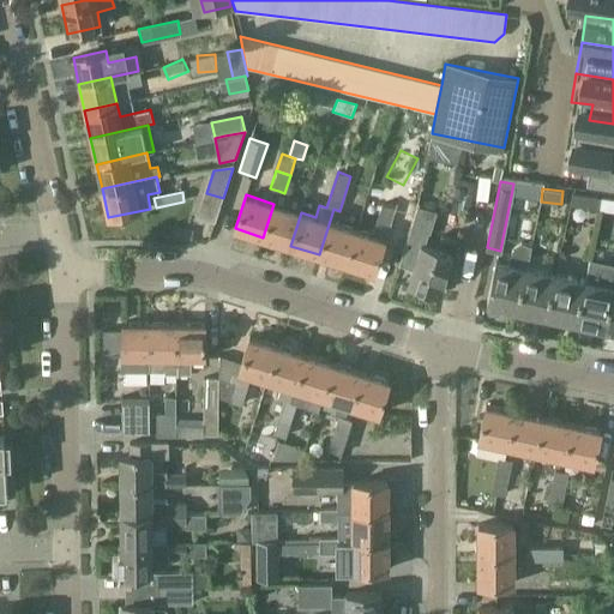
[(600,210),(602,198),(572,194),(570,205),(600,210)]
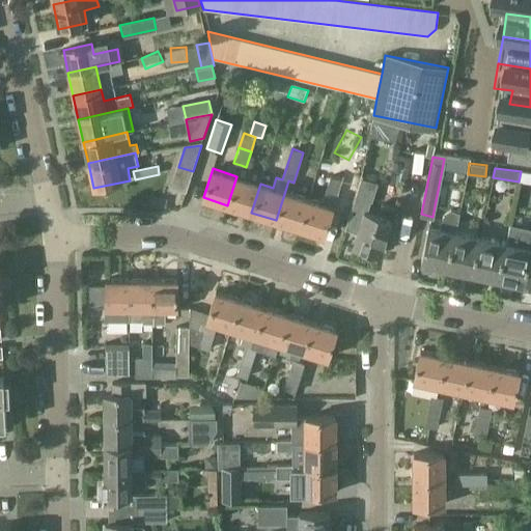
[(530,172),(521,171),(519,182),(530,183),(530,172)]
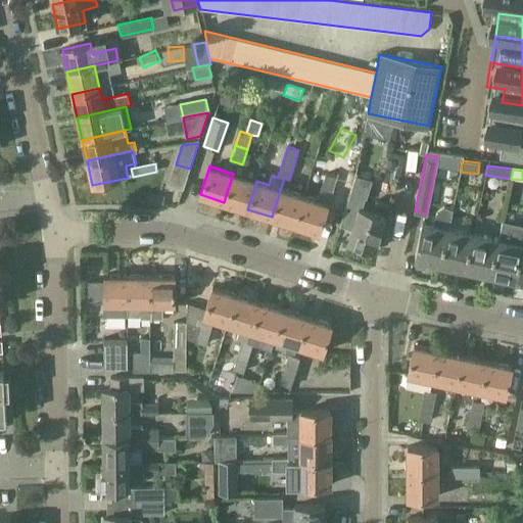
[(247,209),(256,181),(233,174),(224,202),(247,209)]
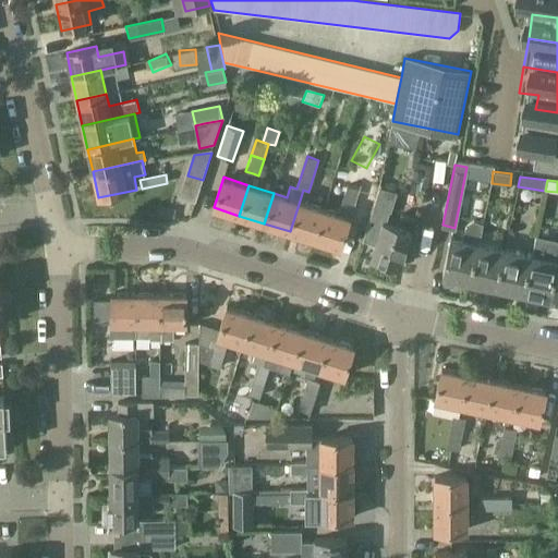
[(324,208),(314,239),(340,246),(350,217),(359,189),(347,185),(338,213),(324,208)]
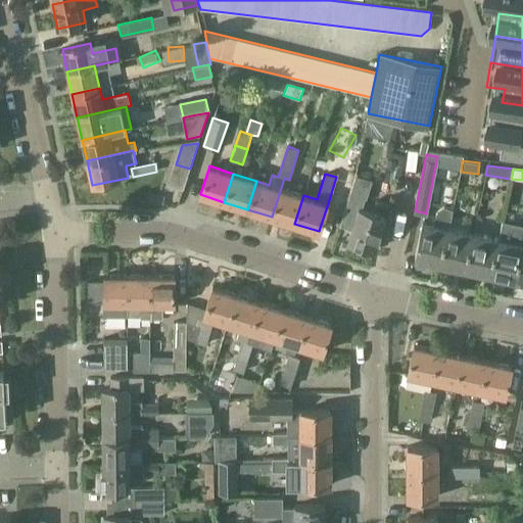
[(294,224),(303,195),(281,188),(272,217),(294,224)]
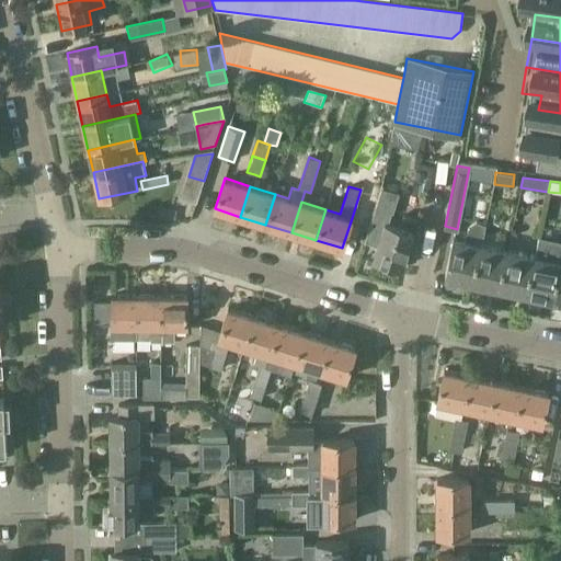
[(160,210),(159,219),(175,220),(175,212),(160,210)]
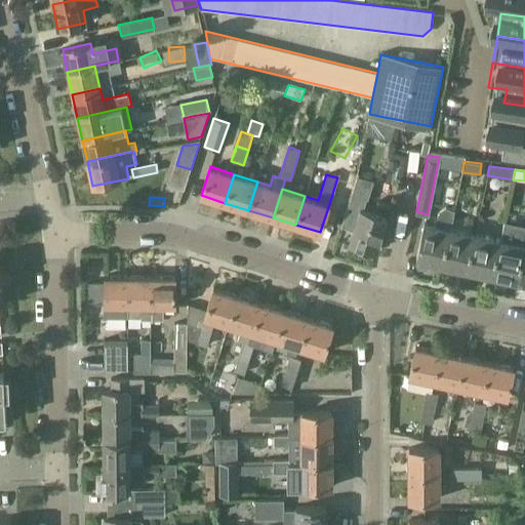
[(387,216),(391,205),(377,201),(374,212),(360,208),(350,242),(376,250),(384,228),(389,230),(393,218),(387,216)]
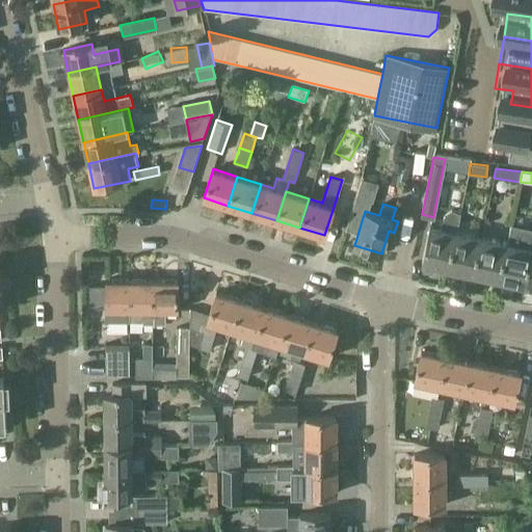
[(448,268),(455,232),(459,213),(450,211),(442,216),(440,229),(429,227),(422,263),(448,268)]
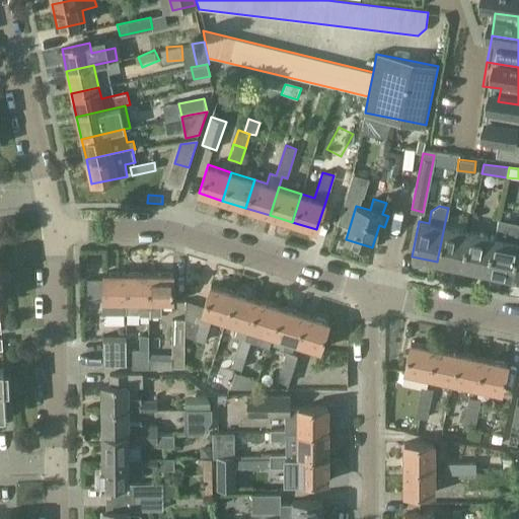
[(462,268),(469,232),(444,226),(437,262),(462,268)]
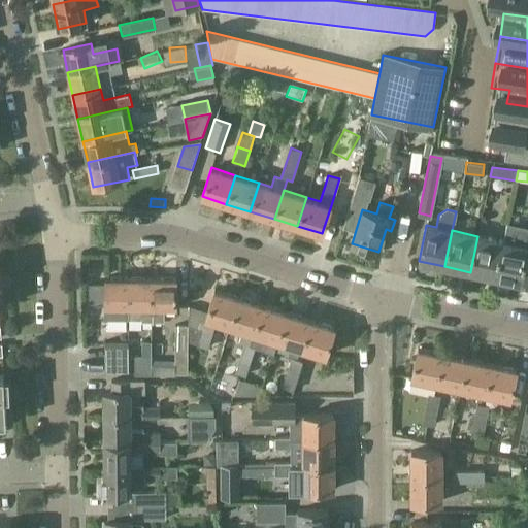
[(495,277),(504,241),(477,236),(470,272),(495,277)]
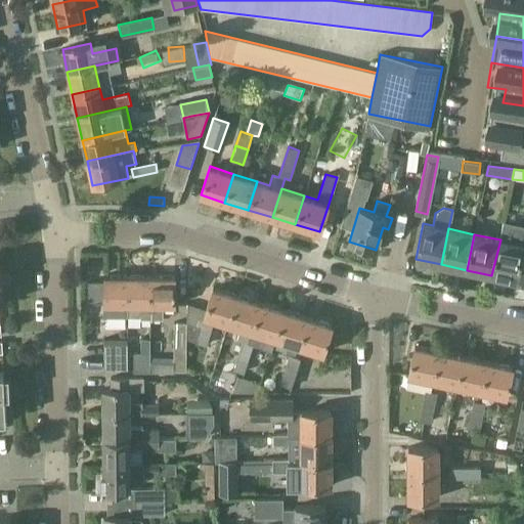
[(517,280),(523,247),(523,245),(500,239),(491,275),(517,280)]
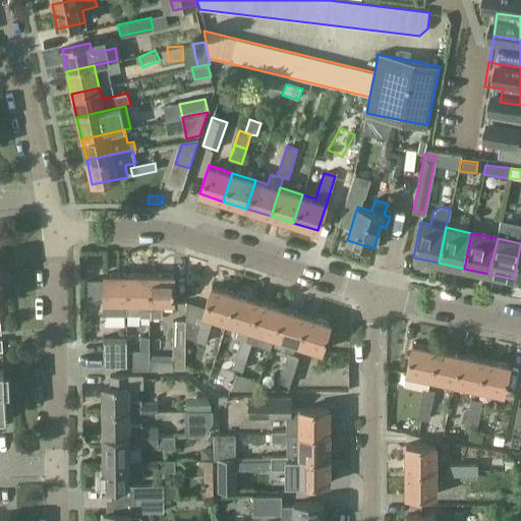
[(126,315),(126,274),(104,274),(104,302),(114,302),(114,315),(126,315)]
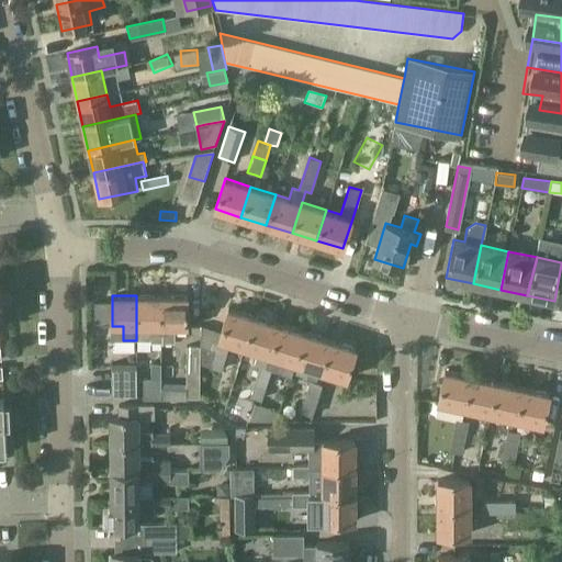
[(160,341),(160,296),(136,295),(136,340),(160,341)]
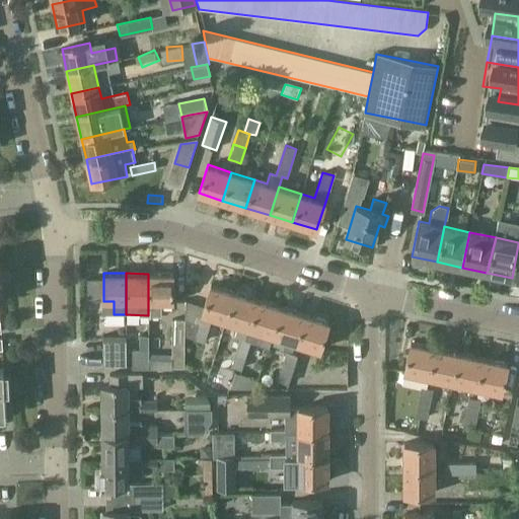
[(148,274),(148,315),(160,315),(160,301),(172,301),(173,274),(148,274)]
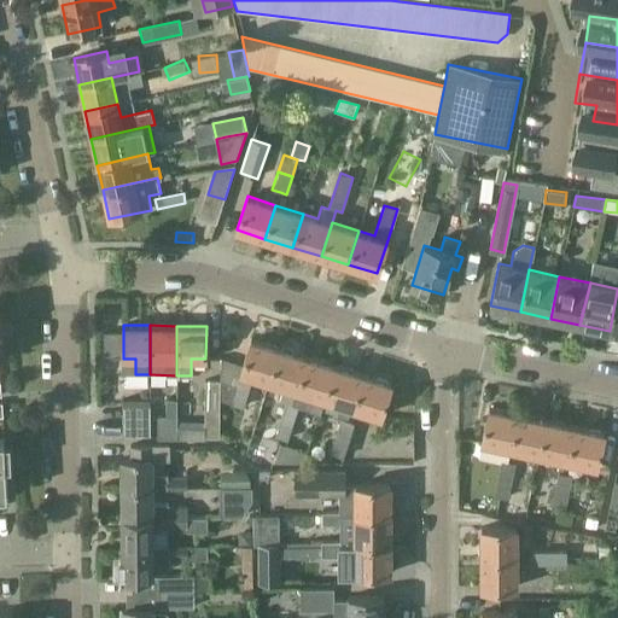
[(269,382),(280,348),(252,338),(243,366),(219,359),(219,379),(219,396),(244,404),(252,375),(269,382)]
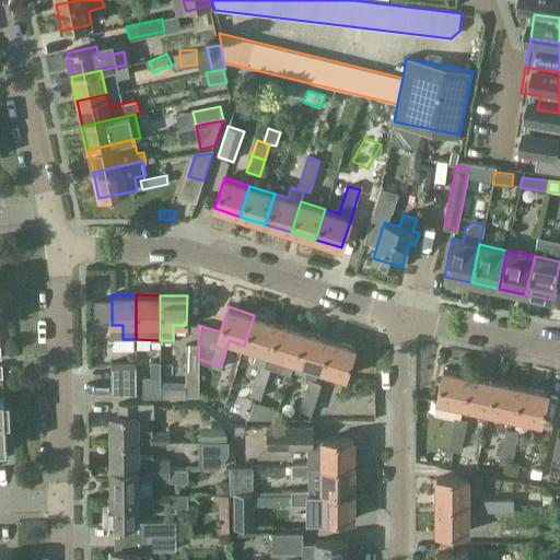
[(269,353),(279,323),(254,315),(244,346),(269,353)]
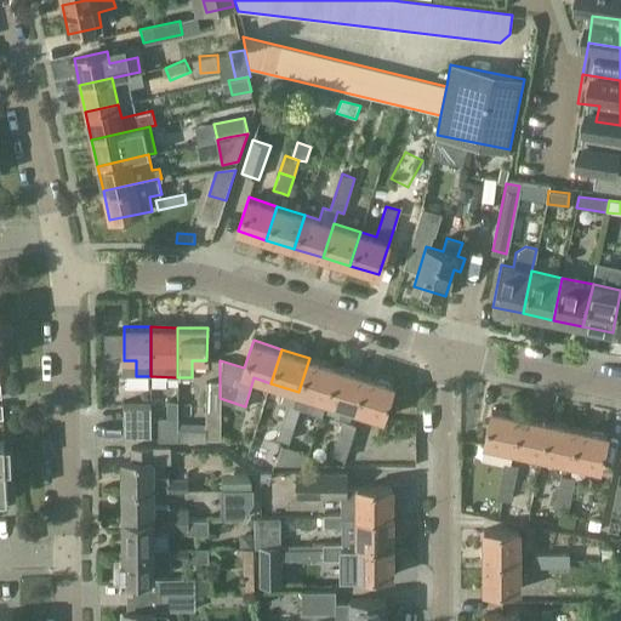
[(326,400),(337,368),(309,358),(298,392),(326,400)]
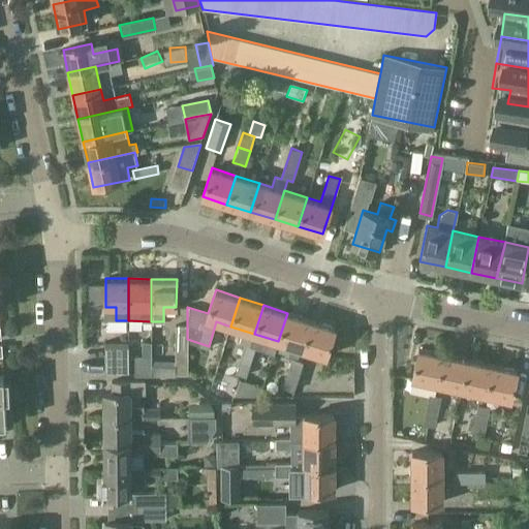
[(300,348),(309,319),(287,313),(278,341),(300,348)]
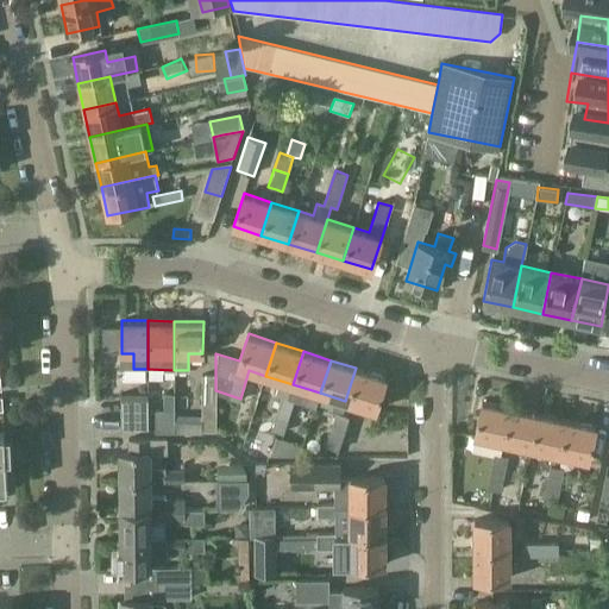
[(356,368),(345,401),(375,410),(385,378),(356,368)]
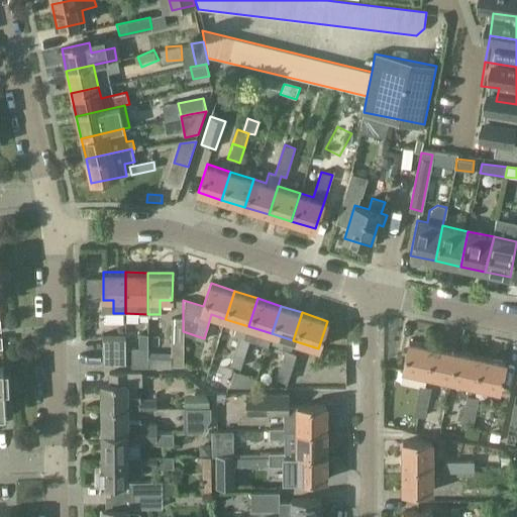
[(183,365),(183,317),(172,317),(171,365),(183,365)]
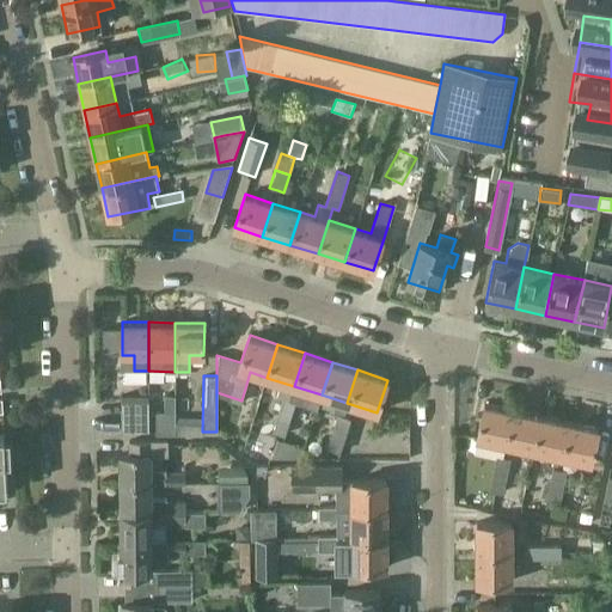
[(175,434),(175,396),(164,396),(164,412),(155,412),(155,434),(175,434)]
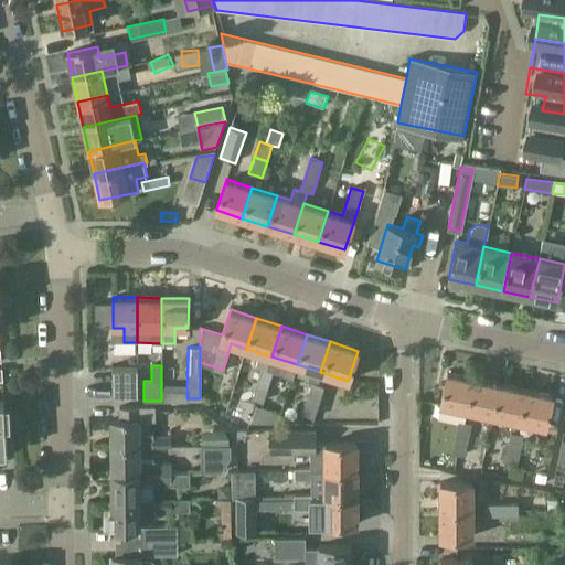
[(255,383),(266,387),(273,373),(262,369),(255,383)]
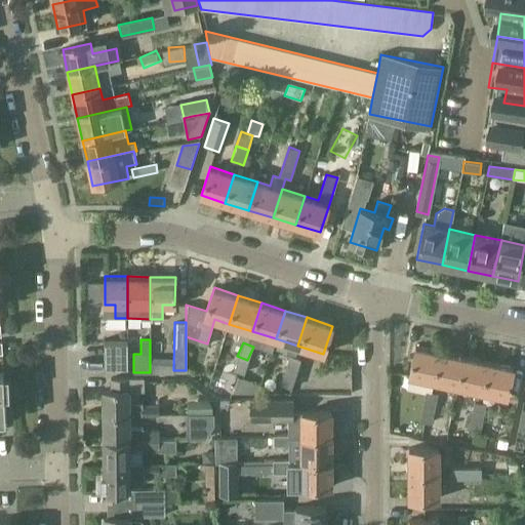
[(127,370),(127,344),(106,344),(106,370),(127,370)]
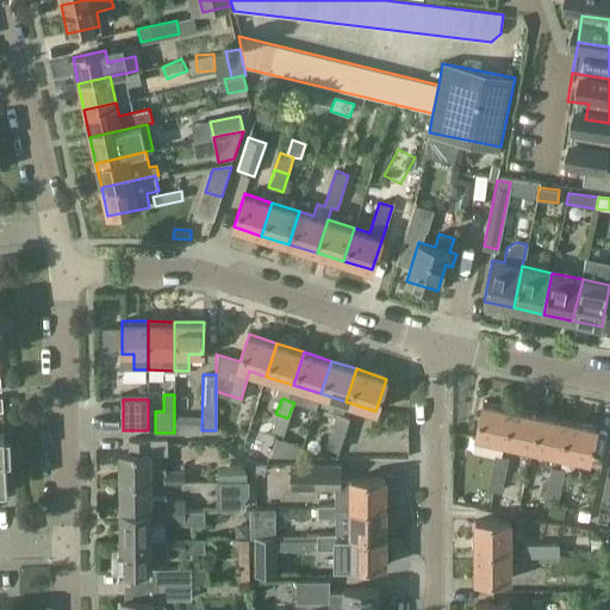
[(483,402),(475,435),(505,442),(512,409),(483,402)]
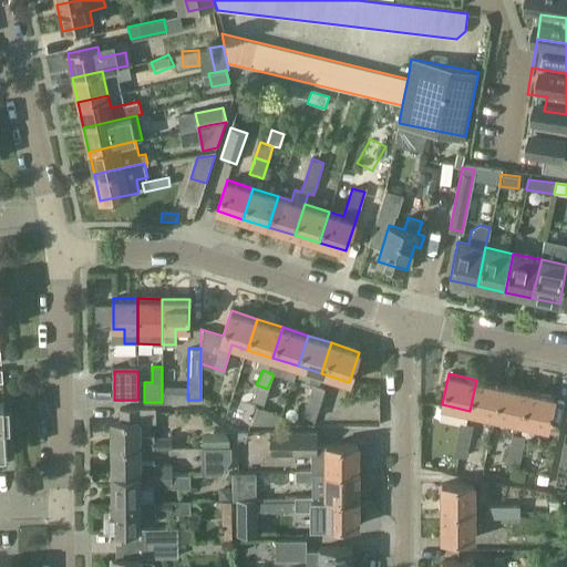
[(494,416),(502,385),(476,380),(470,411),(494,416)]
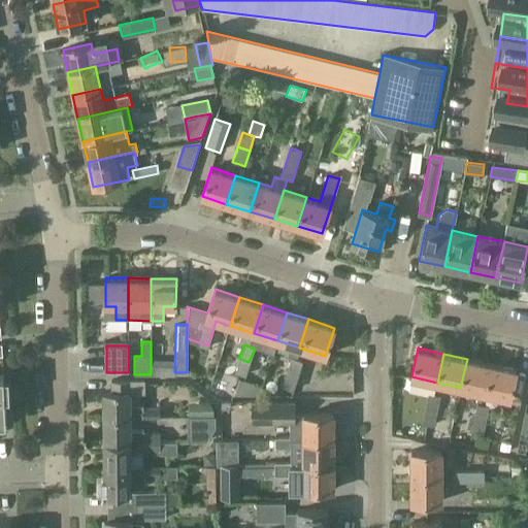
[(243,376),(249,362),(238,358),(233,372),(243,376)]
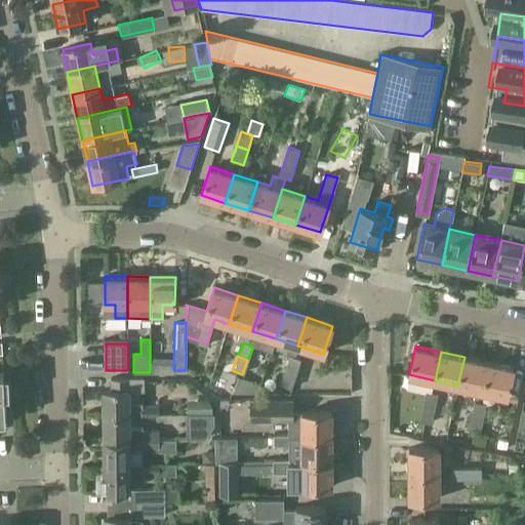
[(285,369),(295,373),(300,360),(290,356),(285,369)]
